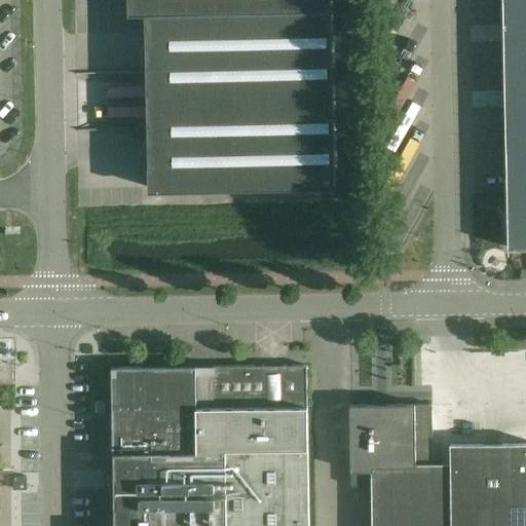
[(129,0),(130,9),(220,8),(323,6),(323,4),(322,0),(129,0)]
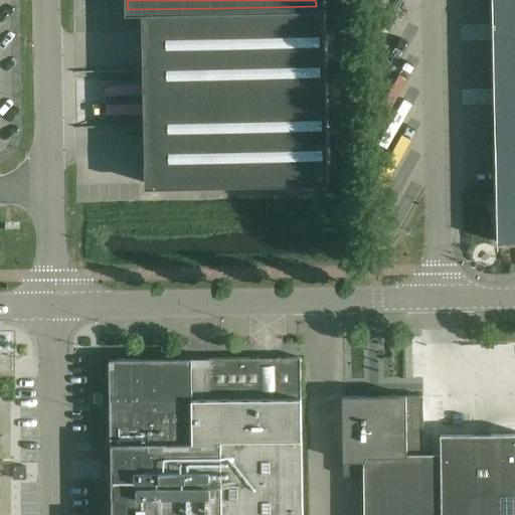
[(514,0),(492,0),(498,242),(514,241),(514,0)]
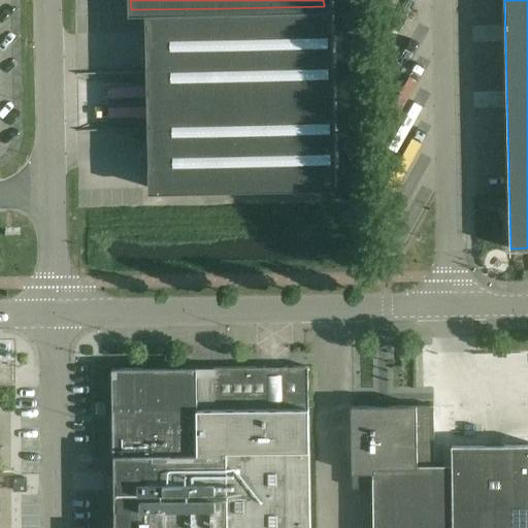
[(324,11),(147,14),(147,22),(151,188),(323,185),(326,185),(337,185),(334,10),(324,11)]
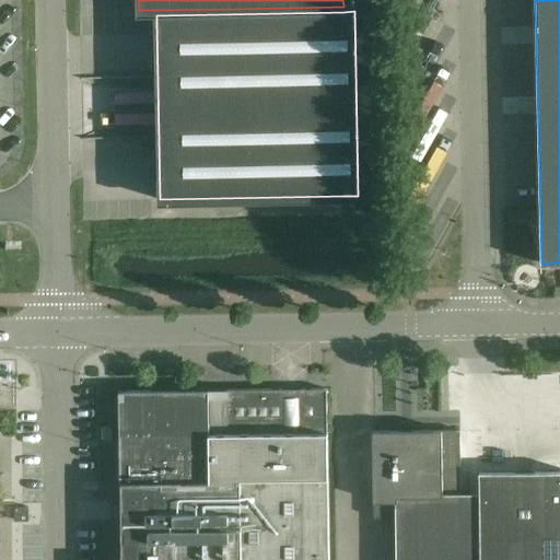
[(123,559),(329,559),(329,478),(328,478),(327,388),(228,391),(228,433),(210,434),(210,391),(119,391),(120,435),(120,483),(121,483),(123,502),(116,502),(116,503),(113,503),(114,521),(123,520),(123,559)]
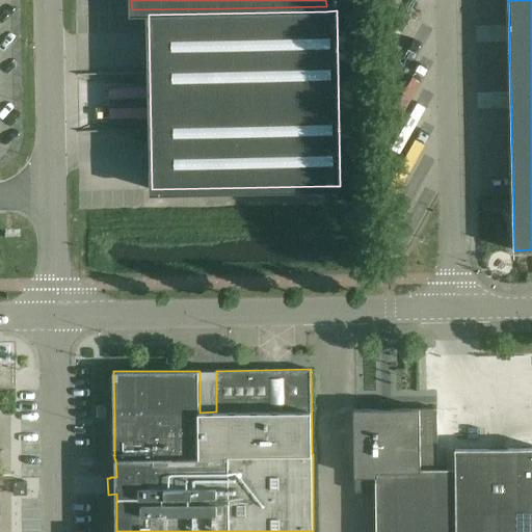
[(376,531),(531,531),(531,447),(455,449),(455,469),(439,469),(437,408),(393,409),(355,410),(356,493),(376,493),(376,531)]
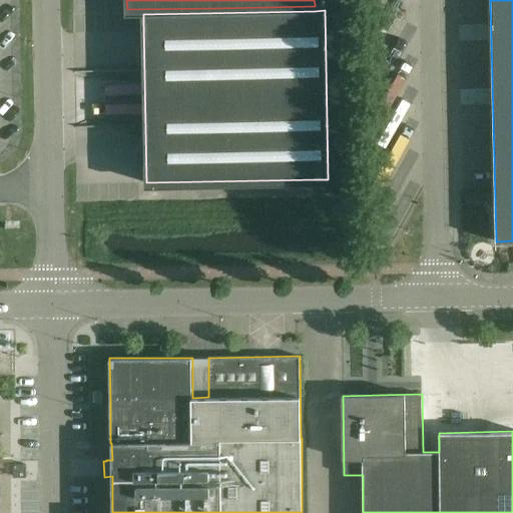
[(15,477),(27,477),(27,465),(15,465),(15,477)]
